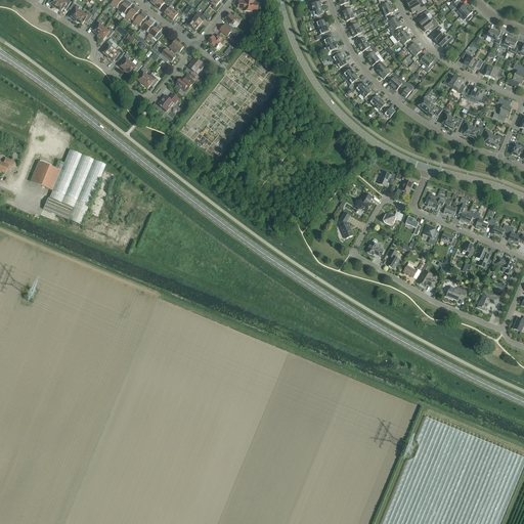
[(60,0),(52,0),(49,5),(52,6),(53,7),(53,8),(54,9),(55,9),(60,0)]
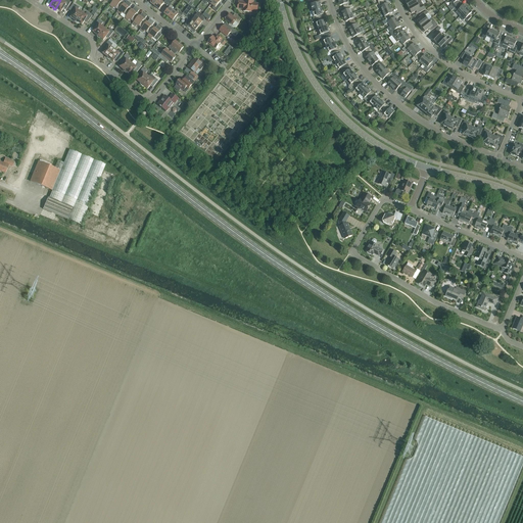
[(65,0),(64,2),(60,0),(55,9),(56,10),(57,10),(58,10),(61,12),(64,7),(66,9),(70,2),(66,0),(65,0)]
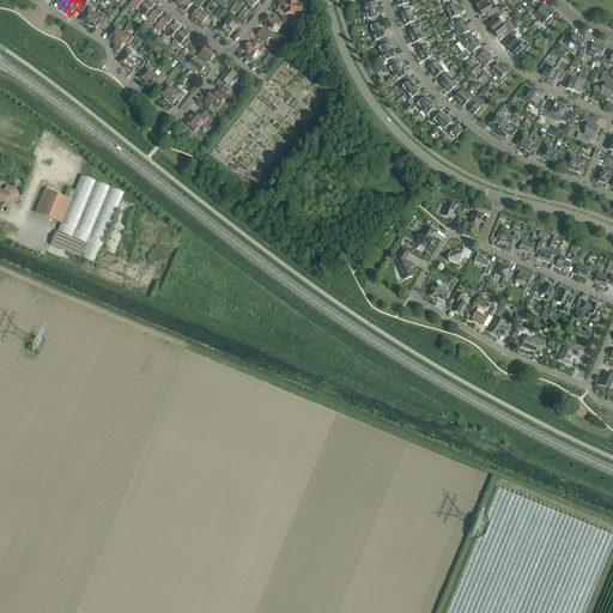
[(145,5),(144,5),(141,2),(143,0),(133,0),(128,6),(133,10),(134,8),(139,12),(145,5)]
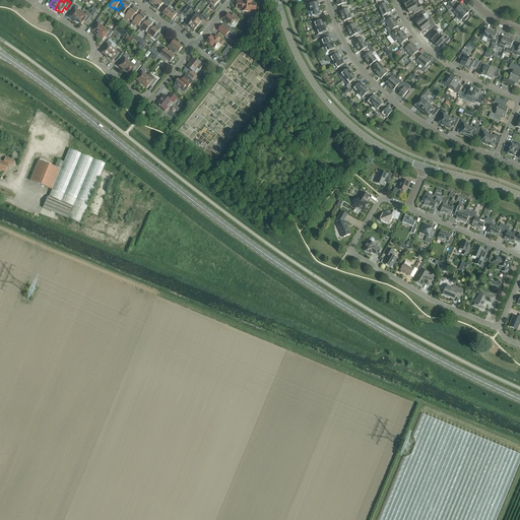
[(164,3),(158,0),(153,6),(158,10),(164,3)]
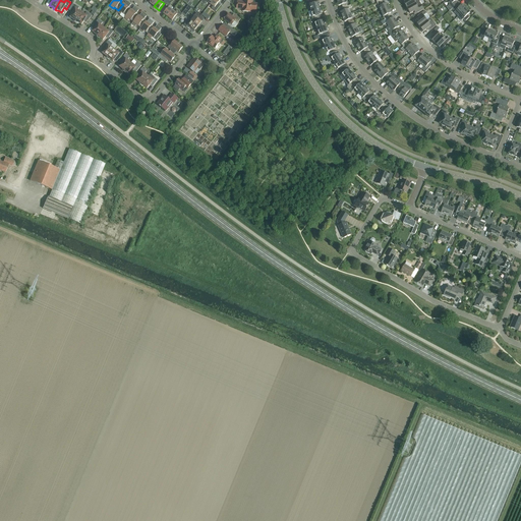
[(220,1),(218,0),(213,0),(210,4),(213,6),(211,8),(216,12),(221,5),(218,3),(220,1)]
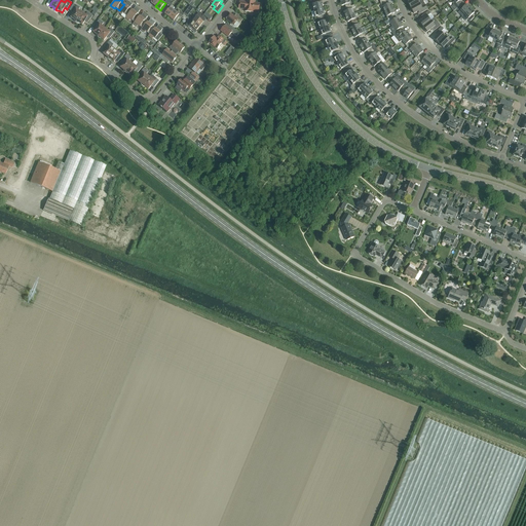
[(239,1),(238,8),(245,9),(245,11),(253,12),(254,10),(259,11),(260,4),(255,3),(255,1),(246,0),(246,3),(243,3),(243,2),(239,1)]
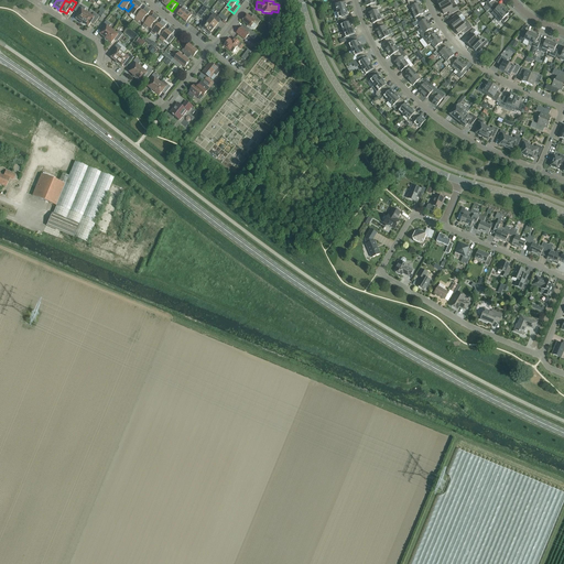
[(337,12),(346,9),(346,7),(346,6),(347,6),(346,4),(345,4),(345,2),(344,3),(343,0),(342,0),(336,1),(334,1),(337,12)]
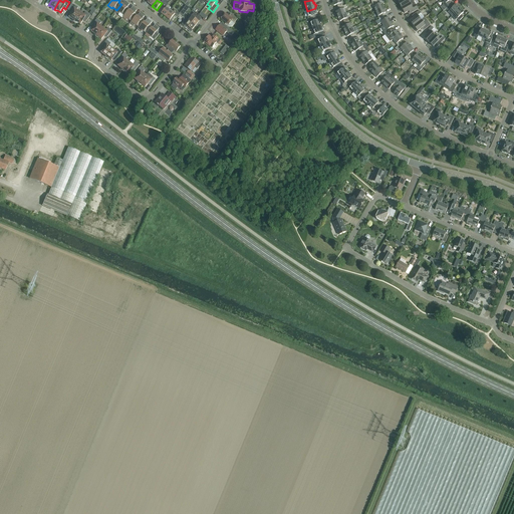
[(399,3),(402,8),(414,1),(412,0),(402,0),(403,0),(399,3)]
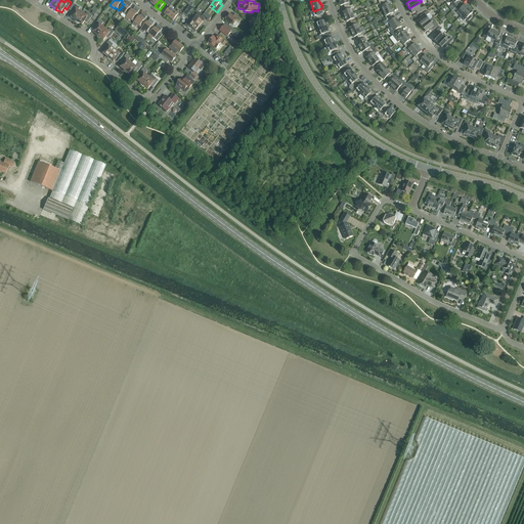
[(459,0),(451,0),(452,1),(450,3),(454,8),(460,4),(457,1),(459,0)]
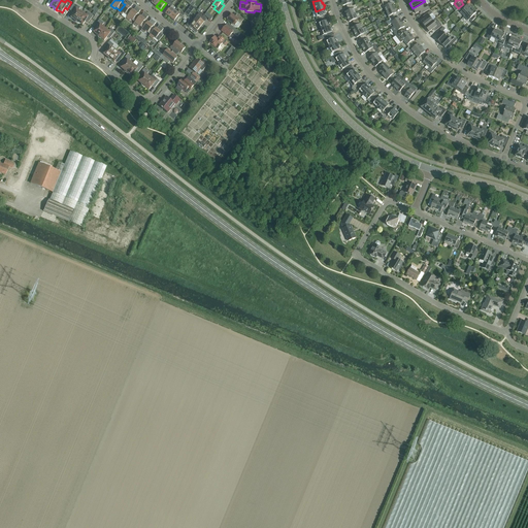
[(120,10),(118,11),(122,14),(123,13),(127,17),(132,10),(130,8),(133,4),(128,1),(126,4),(125,3),(124,4),(125,4),(120,10)]
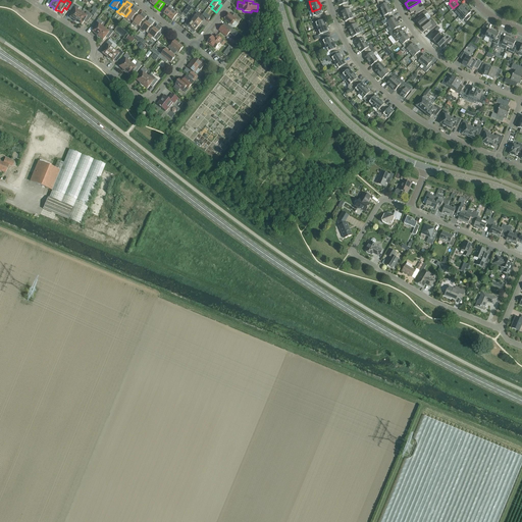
[(424,10),(420,1),(408,8),(411,14),(415,11),(417,14),(424,10)]
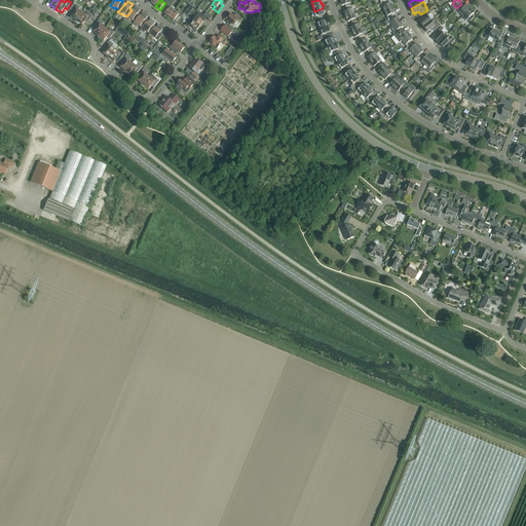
[(381,4),(384,12),(392,8),(390,3),(387,4),(386,2),(380,4),(381,4)]
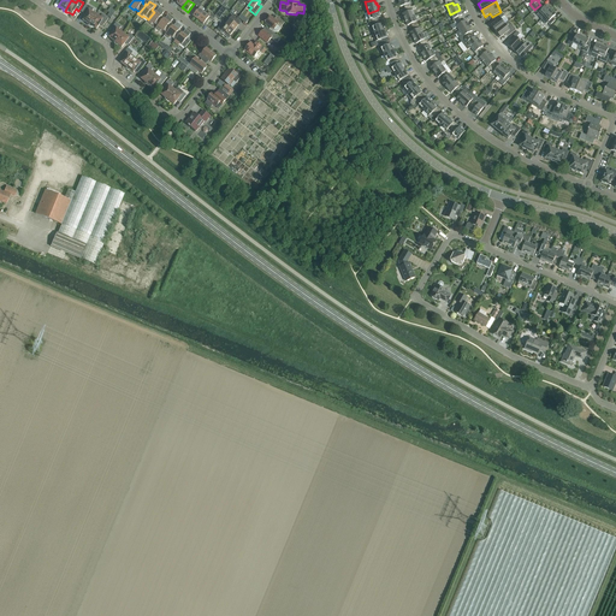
[(87,23),(87,24),(88,25),(89,27),(96,15),(92,12),(94,10),(88,6),(82,15),(86,17),(83,21),(87,23)]
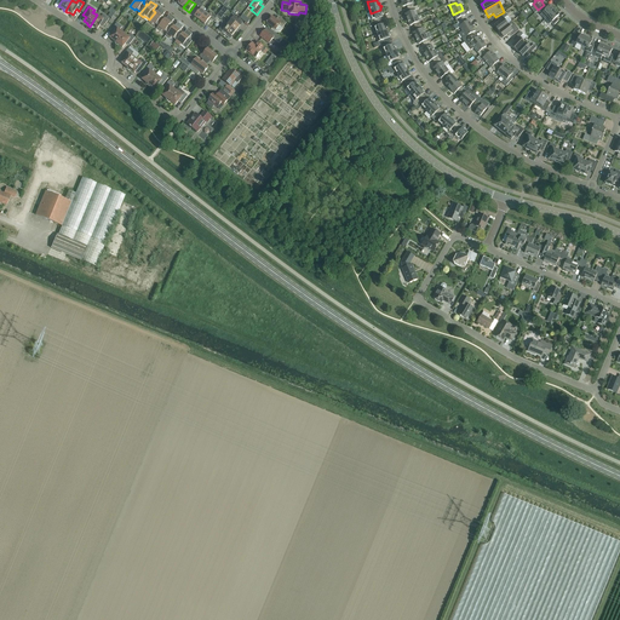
[(418,6),(414,7),(407,10),(408,12),(405,15),(407,21),(418,16),(415,10),(418,9),(418,6)]
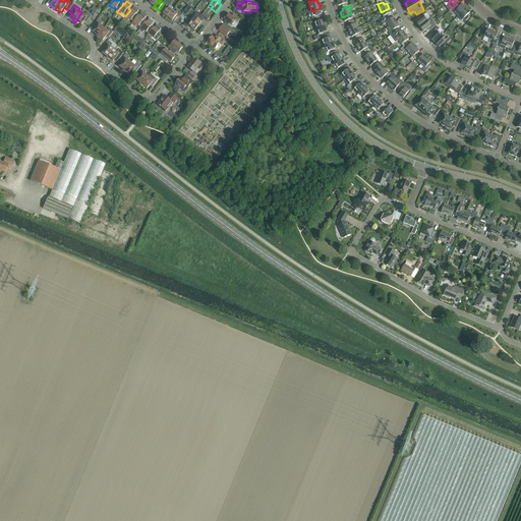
[(458,16),(460,14),(466,9),(462,5),(454,12),(458,16)]
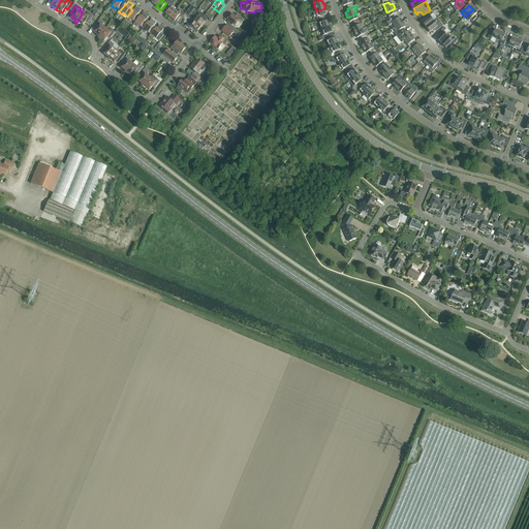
[(127,17),(126,18),(130,21),(131,20),(135,23),(139,17),(137,14),(141,10),(136,7),(133,10),(132,9),(132,10),(127,17)]
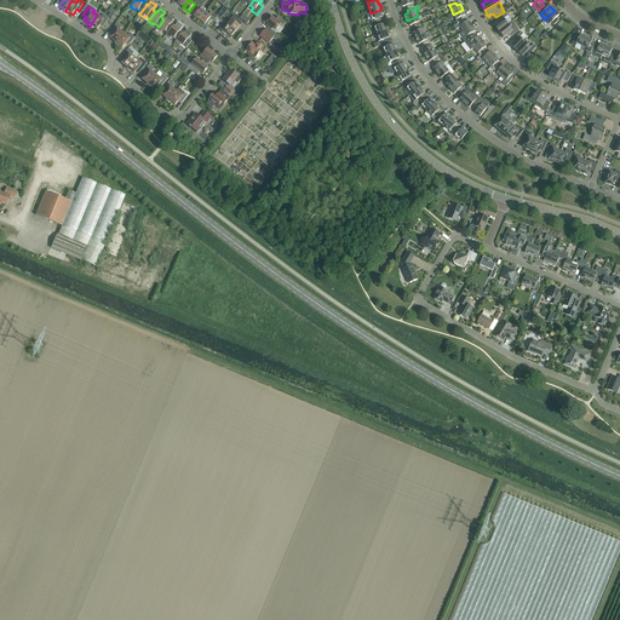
[(194,16),(200,21),(206,13),(200,9),(194,16)]
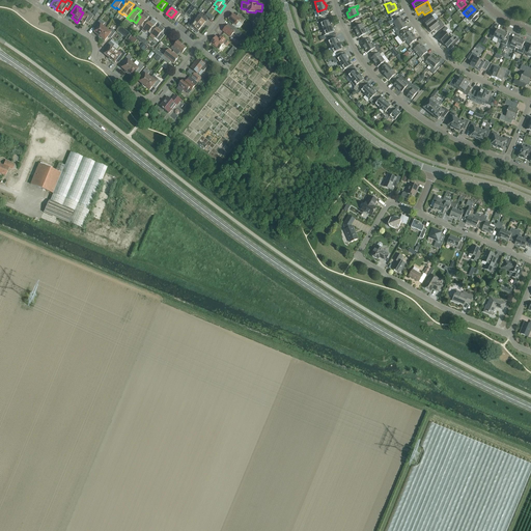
[(327,14),(328,14),(328,12),(328,11),(327,11),(326,8),(317,11),(318,18),(320,17),(322,20),(328,18),(327,16),(328,15),(327,14)]
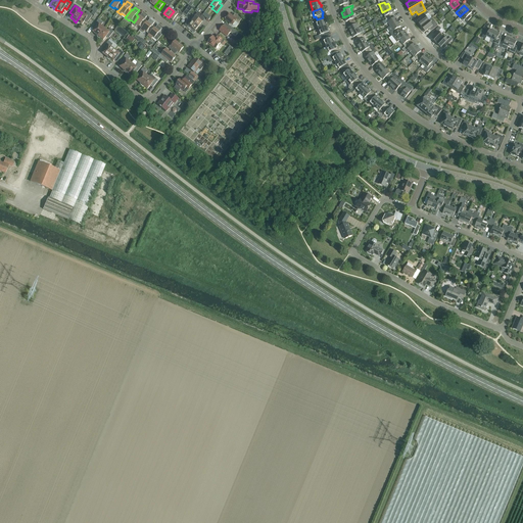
[(390,8),(382,12),(385,19),(390,16),(389,14),(392,13),(390,8)]
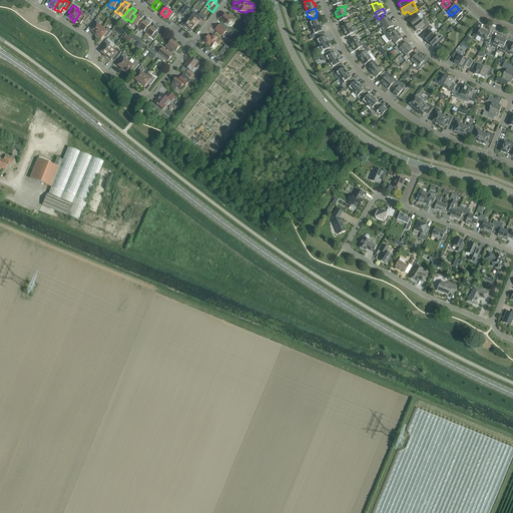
[(172,12),(170,11),(165,17),(169,20),(171,18),(174,20),(179,13),(174,9),(172,12)]
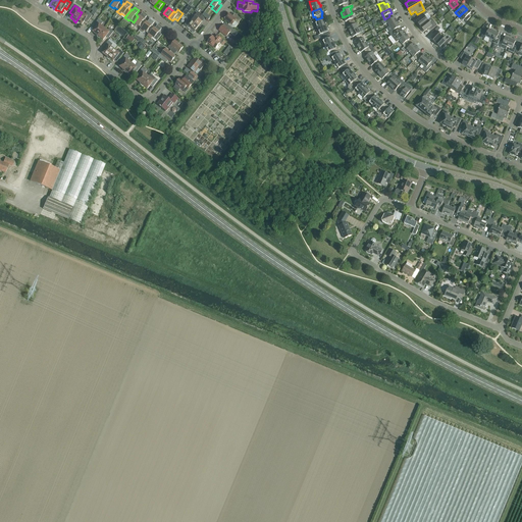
[(470,13),(467,9),(461,14),(465,18),(464,19),(466,21),(470,17),(468,15),(470,13)]
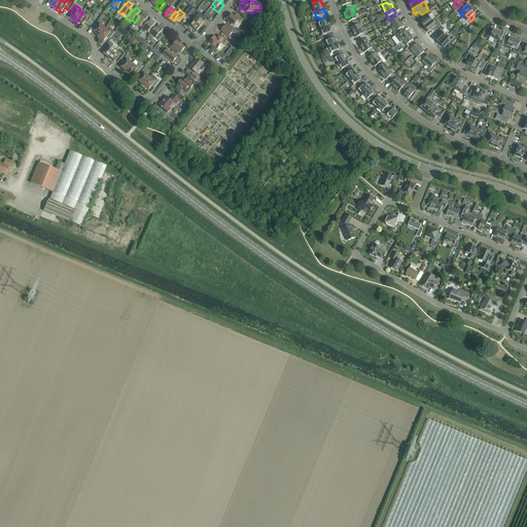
[(422,16),(424,19),(420,23),(424,27),(431,21),(428,16),(431,13),(429,11),(422,16)]
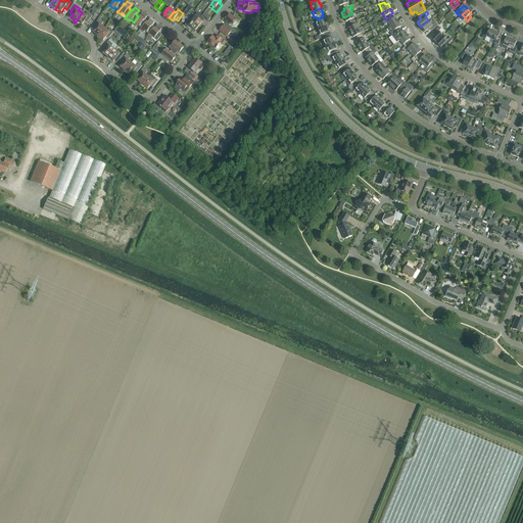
[(85,15),(82,12),(76,22),(77,22),(78,24),(79,24),(82,25),(84,21),(87,22),(92,15),(87,12),(85,15)]
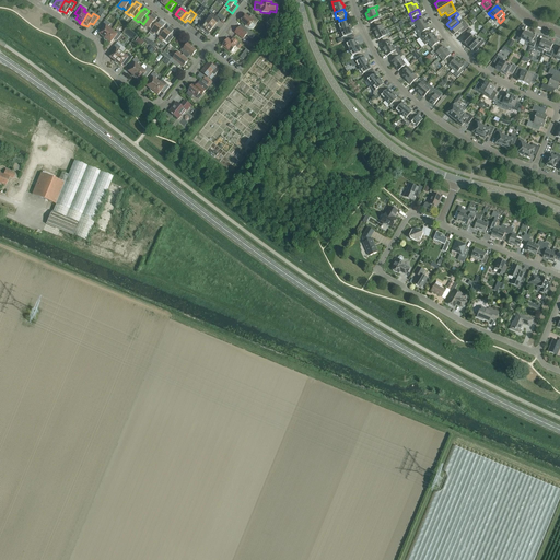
[(206,23),(212,28),(219,20),(211,13),(208,18),(209,18),(206,23)]
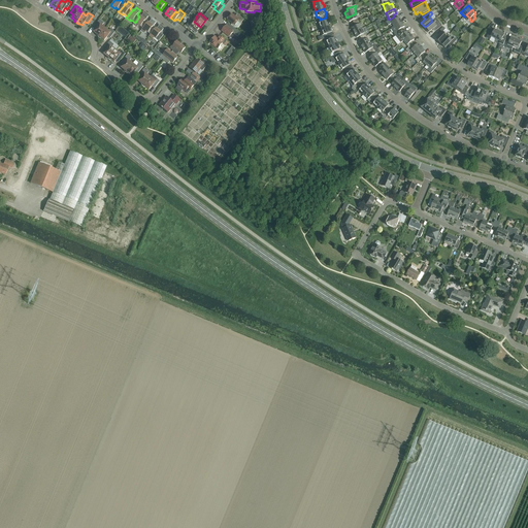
[(147,23),(145,21),(147,17),(143,13),(141,17),(140,15),(139,17),(135,23),(133,24),(137,27),(138,26),(142,29),(147,23)]
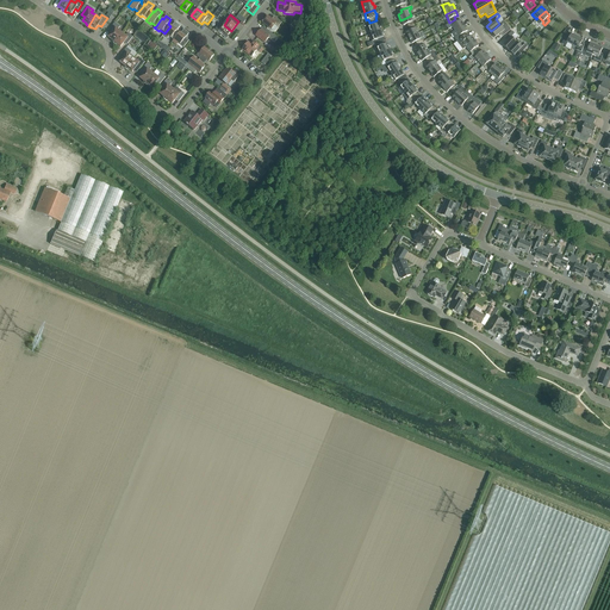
[(267,16),(262,23),(271,30),(274,25),(278,27),(281,23),(275,18),(273,20),(267,16)]
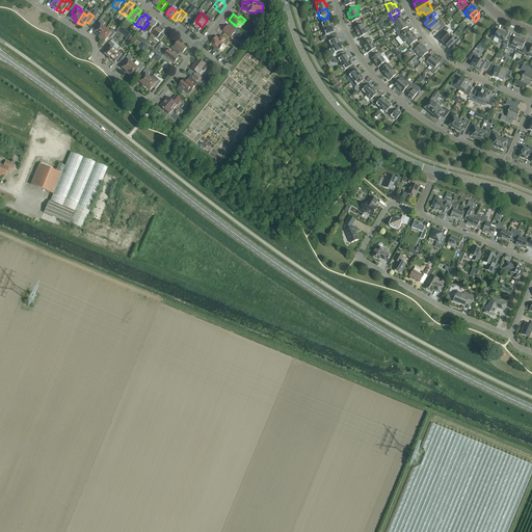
[(356,24),(362,22),(358,14),(349,18),(351,22),(354,21),(355,23),(356,24)]
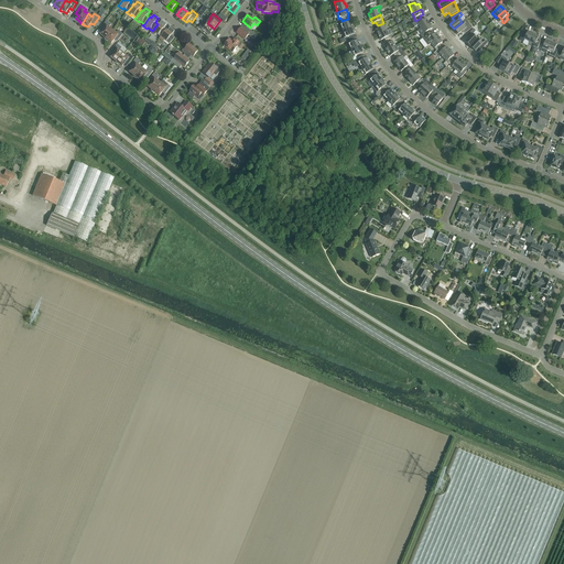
[(421,19),(421,18),(415,21),(416,21),(418,24),(421,29),(429,23),(426,19),(423,21),(421,19)]
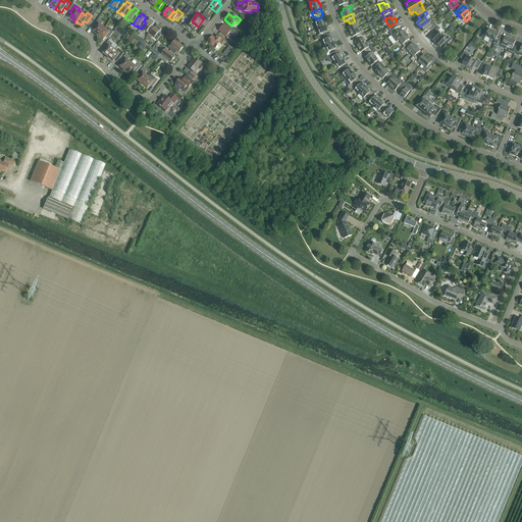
[(325,23),(326,23),(326,22),(326,21),(325,21),(324,21),(324,20),(323,20),(322,17),(316,19),(317,22),(315,23),(317,30),(318,30),(326,27),(325,23)]
